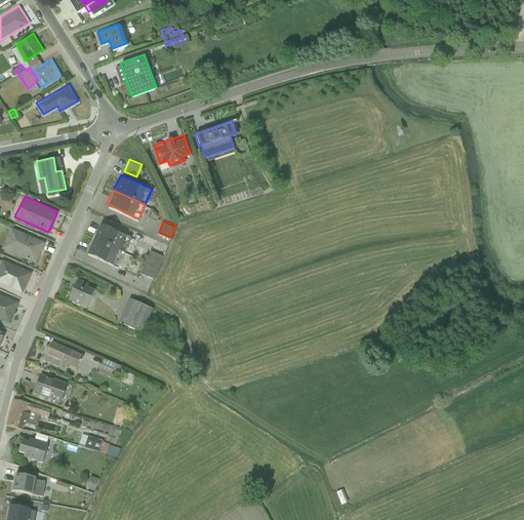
[(99,222),(93,235),(118,246),(124,233),(99,222)]
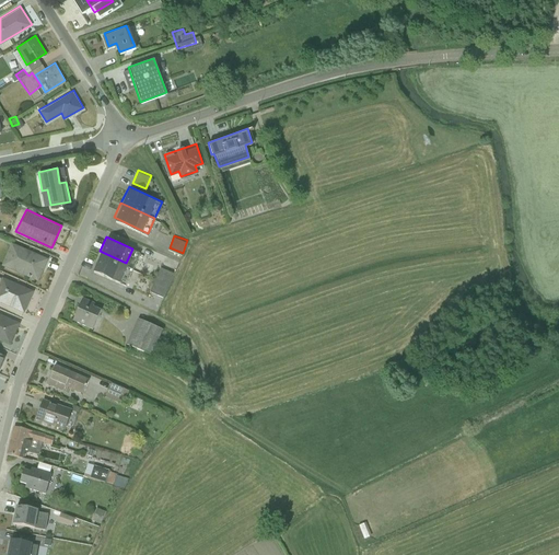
[(1,263),(37,279),(47,256),(11,241),(1,263)]
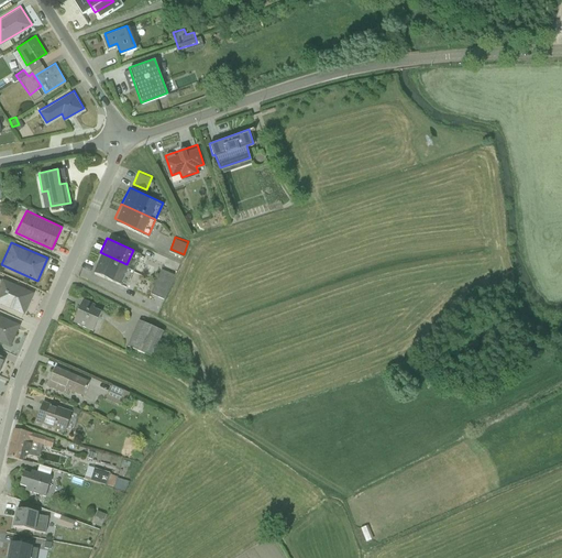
[(92,270),(119,282),(127,264),(100,252),(92,270)]
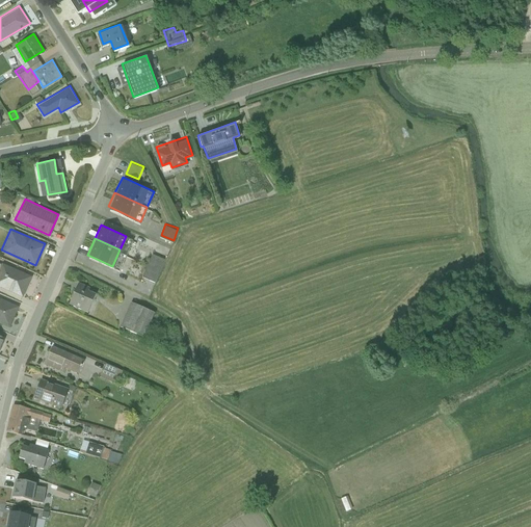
[(166,257),(153,252),(143,274),(156,280),(166,257)]
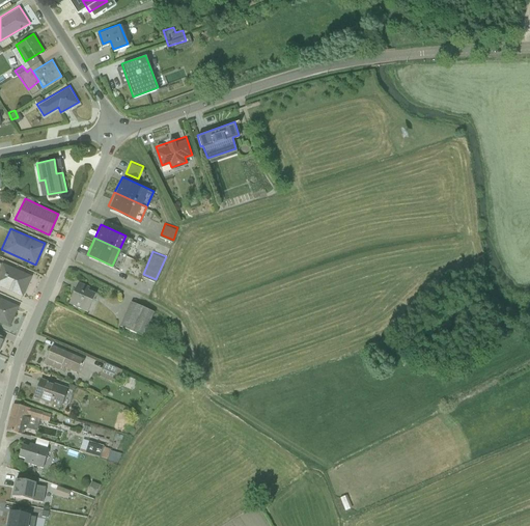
[(0,265),(0,284),(22,295),(31,274),(2,261),(0,265)]
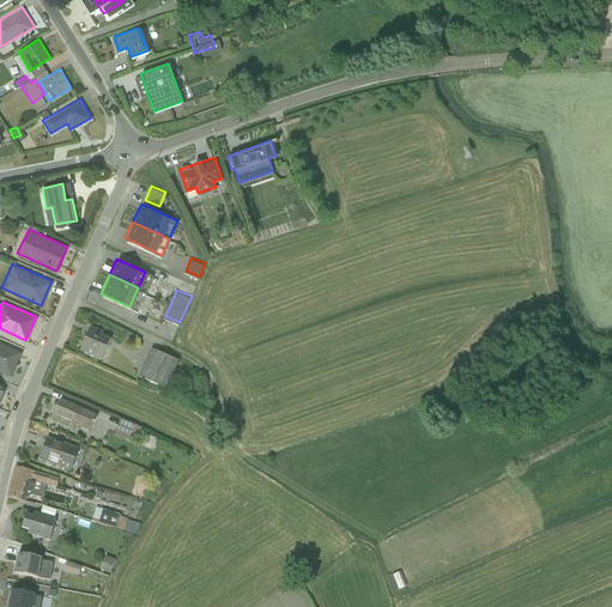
[(77,346),(101,359),(113,335),(90,323),(77,346)]
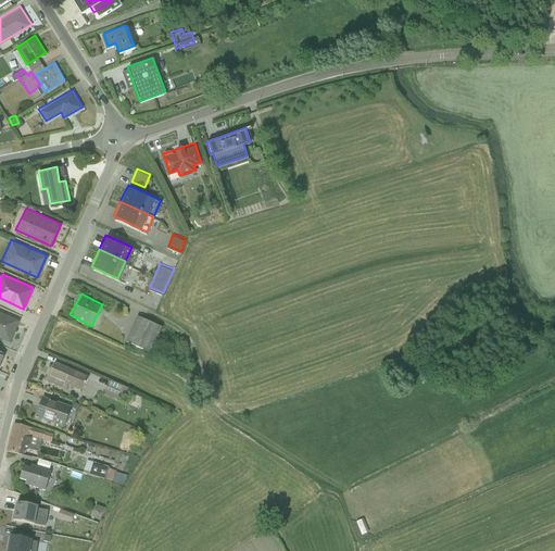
[(0,336),(11,340),(20,320),(0,310),(0,336)]
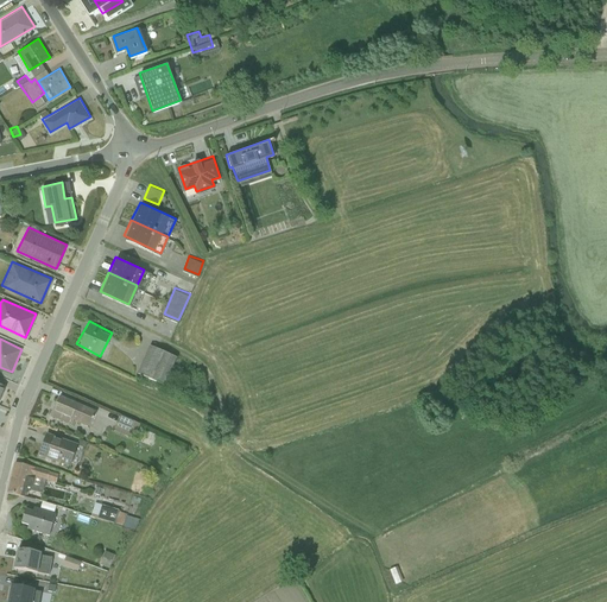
[(177,354),(151,342),(138,371),(165,382),(177,354)]
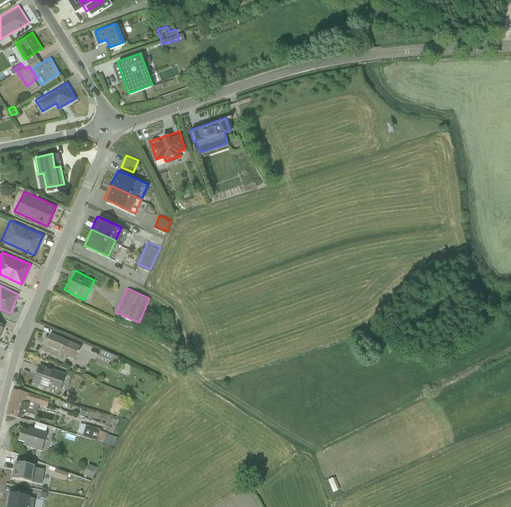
[(74,362),(82,344),(51,330),(43,348),(74,362)]
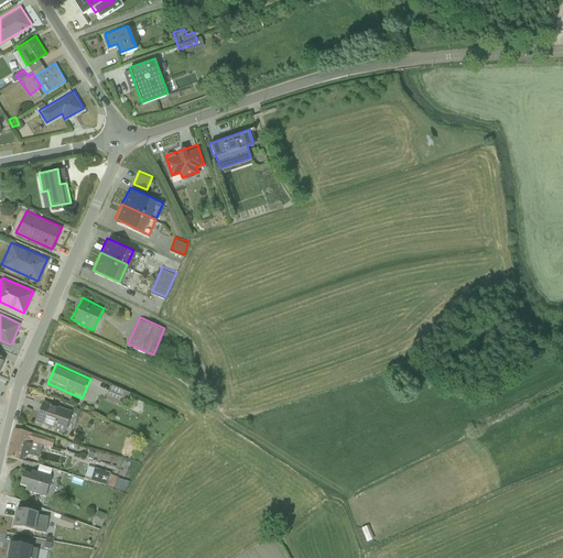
[(130,390),(112,382),(106,397),(119,403),(122,394),(128,396),(130,390)]
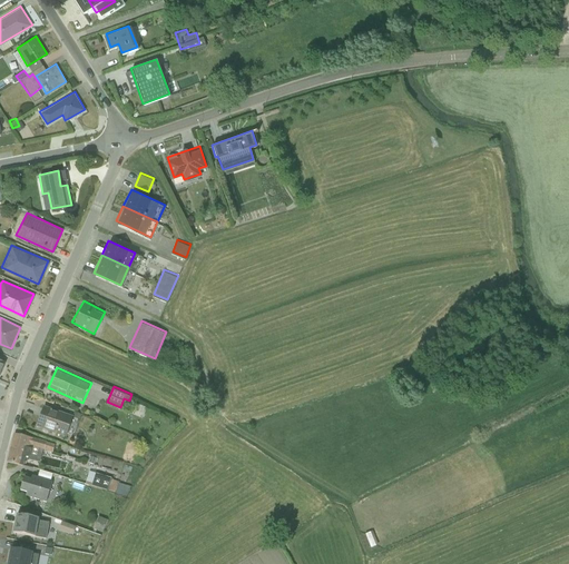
[(38,424),(68,434),(75,414),(45,403),(38,424)]
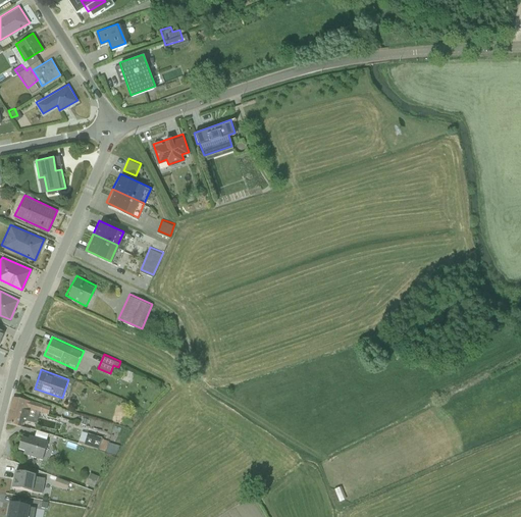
[(50,414),(52,404),(12,394),(6,419),(22,423),(23,417),(38,420),(40,411),(50,414)]
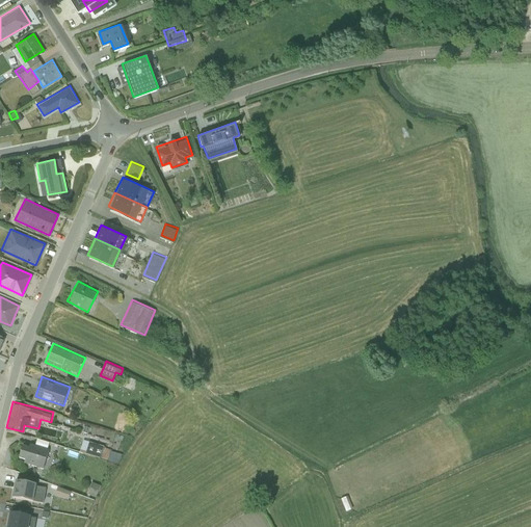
[(81,447),(84,438),(78,436),(75,445),(81,447)]
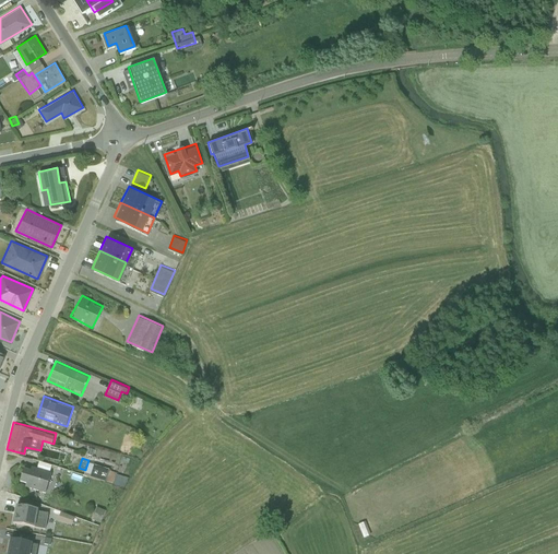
[(18,483),(45,491),(50,470),(23,462),(18,483)]
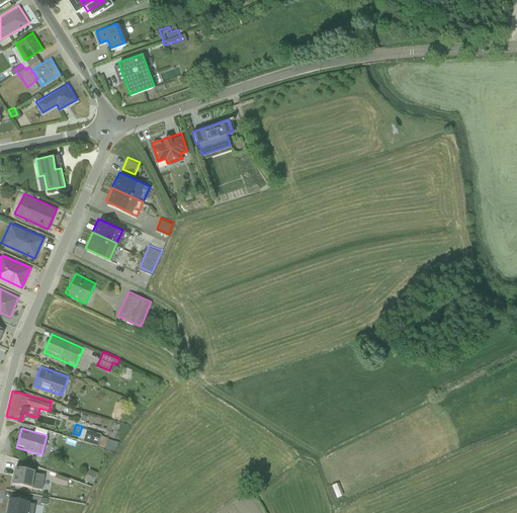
[(17,462),(13,482),(42,487),(46,473),(17,462)]
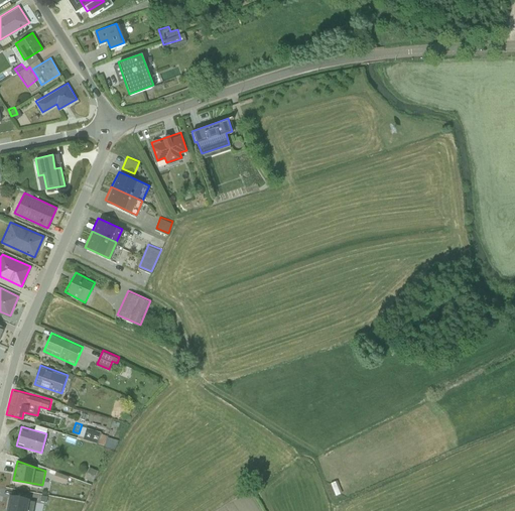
[(83,463),(80,470),(89,473),(92,467),(83,463)]
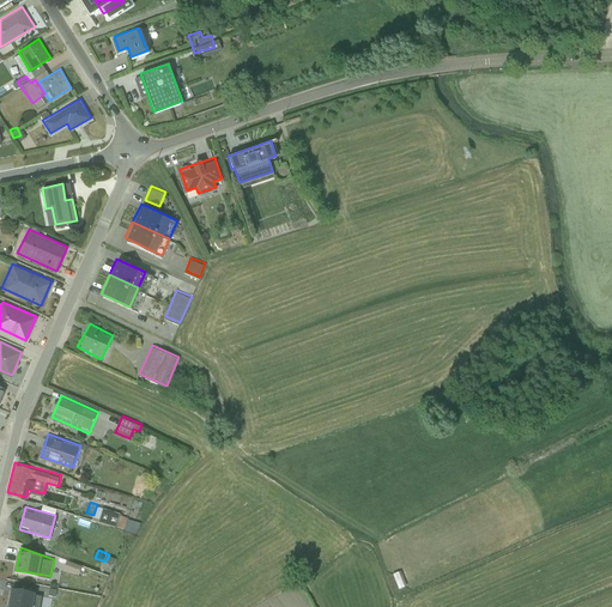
[(387,568),(392,583),(399,581),(393,565),(387,568)]
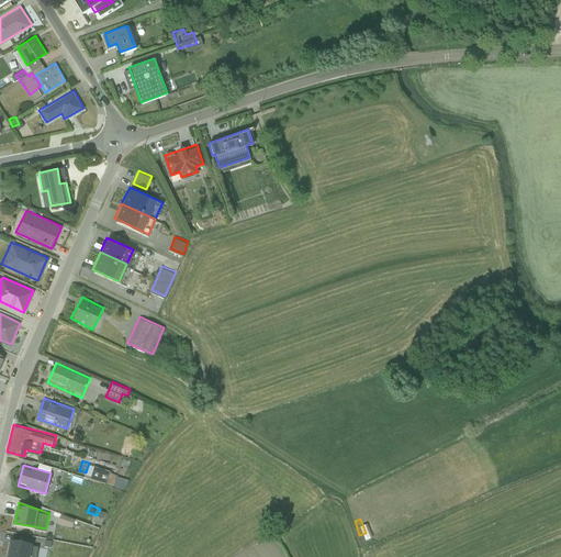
[(11,539),(8,556),(41,556),(43,545),(11,539)]
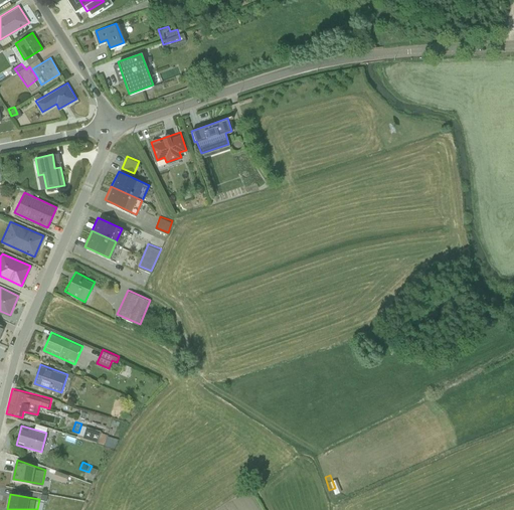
All buildings are outlined.
